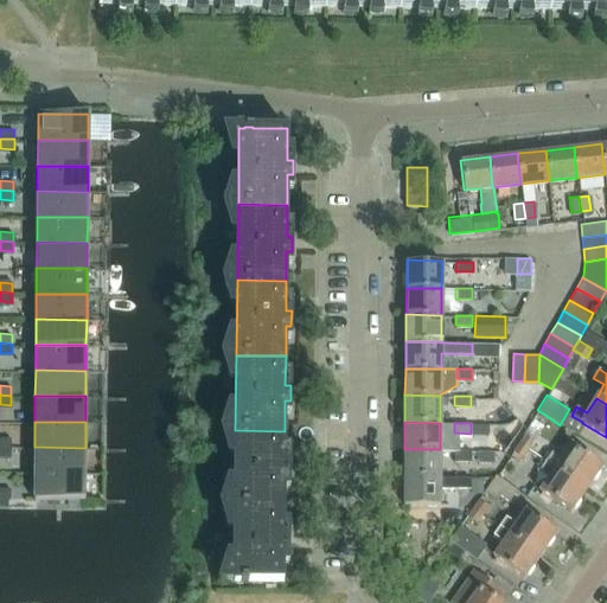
[(289,462),(285,462),(285,431),(235,430),(235,505),(283,506),(283,476),(289,476),(289,462)]
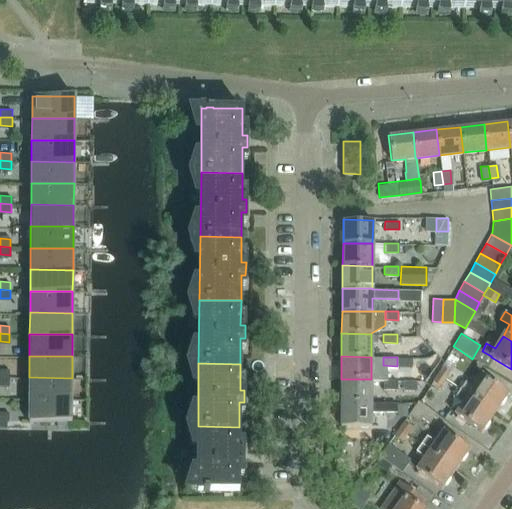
[(441,365),(437,373),(446,379),(450,371),(441,365)]
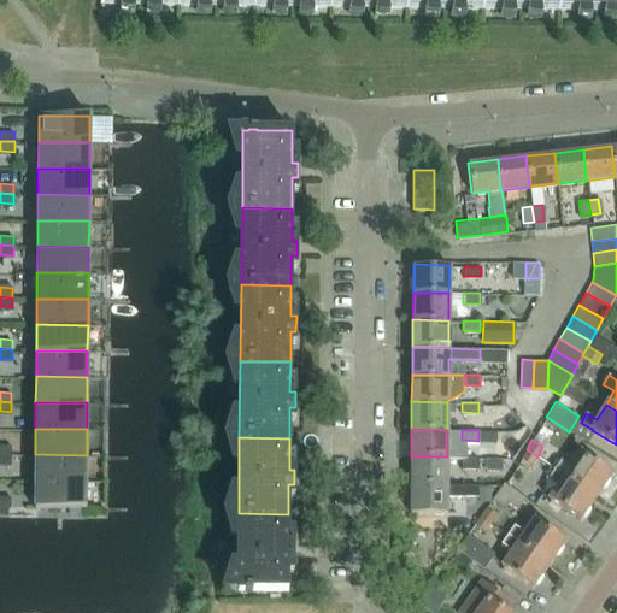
[(0,443),(0,453),(11,454),(11,444),(0,443)]
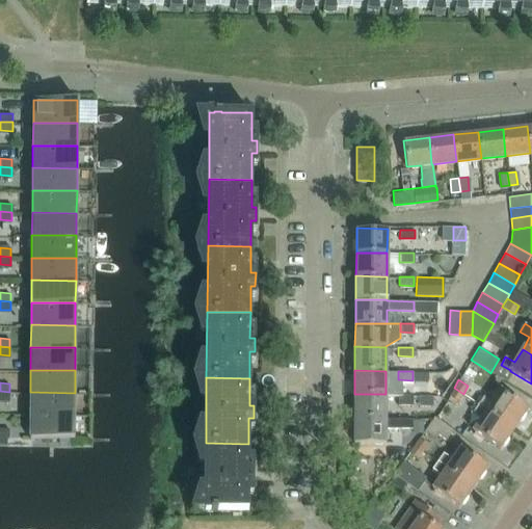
[(463,394),(454,388),(449,395),(458,401),(463,394)]
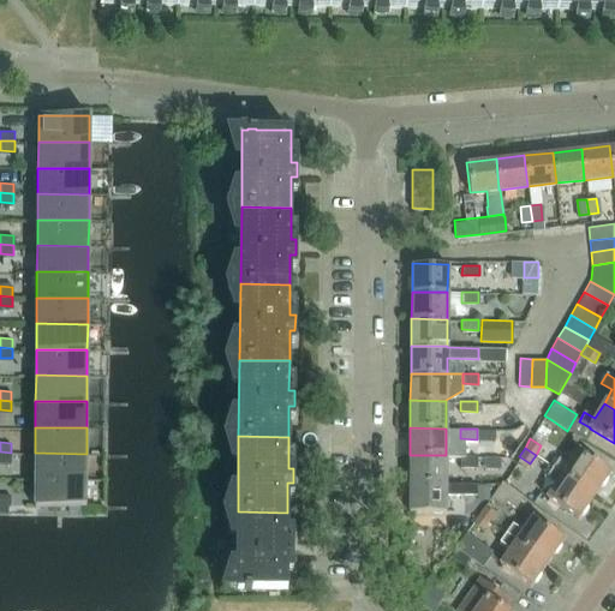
[(551,466),(592,493),(598,484),(602,484),(607,477),(605,474),(608,469),(578,449),(568,463),(557,456),(556,457),(551,466)]
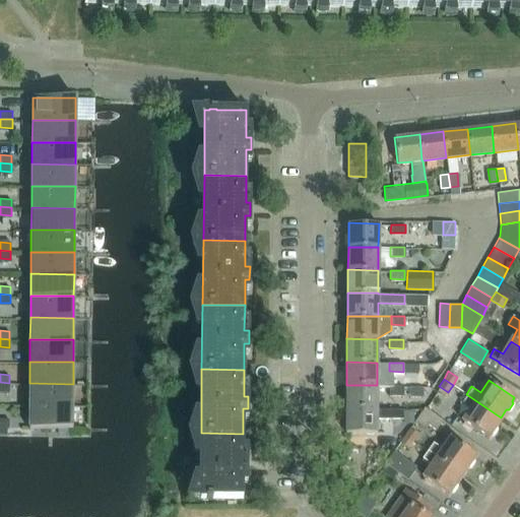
[(0,391),(9,391),(9,383),(0,382),(0,391)]
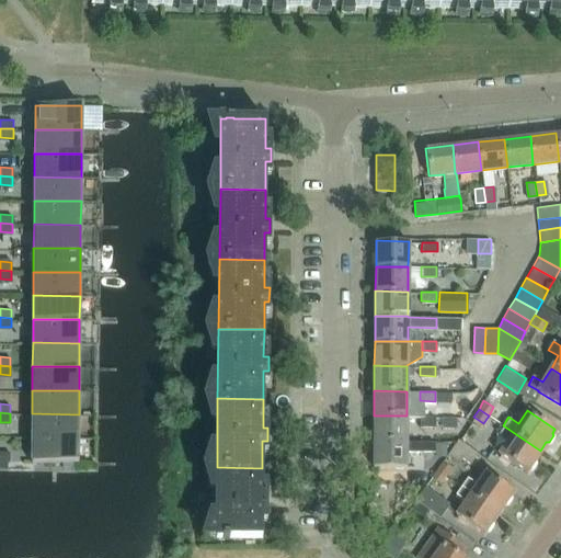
[(79,414),(32,413),(32,437),(78,437),(79,414)]
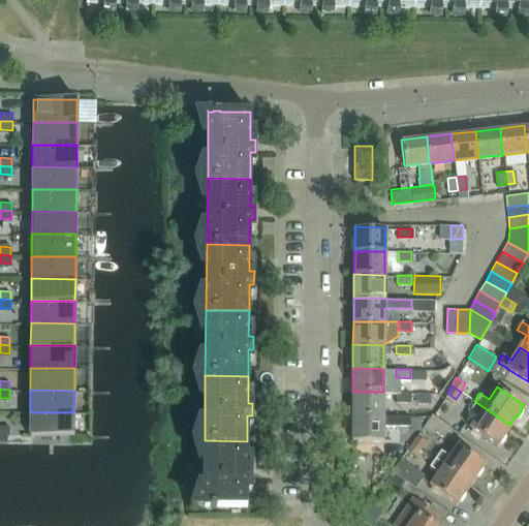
[(352,414),(382,415),(382,414),(383,392),(352,392),(352,414)]
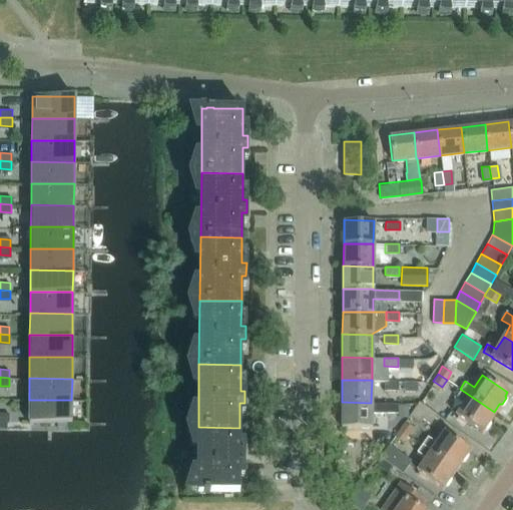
[(398,389),(398,381),(384,380),(384,389),(398,389)]
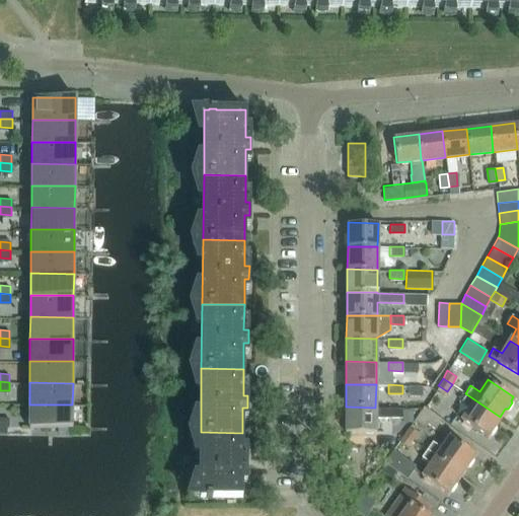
[(495,425),(500,417),(465,393),(460,399),(460,400),(469,407),(460,419),(487,437),(489,433),(491,433),(496,427),(495,425)]
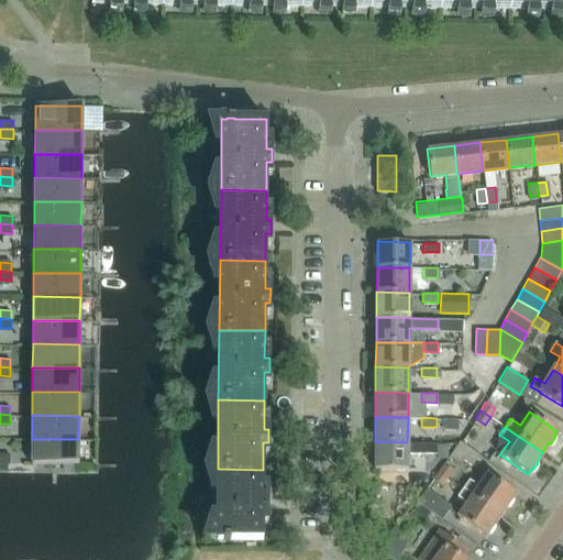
[(78,439),(32,439),(31,463),(63,463),(63,468),(73,468),(73,464),(78,464),(78,439)]
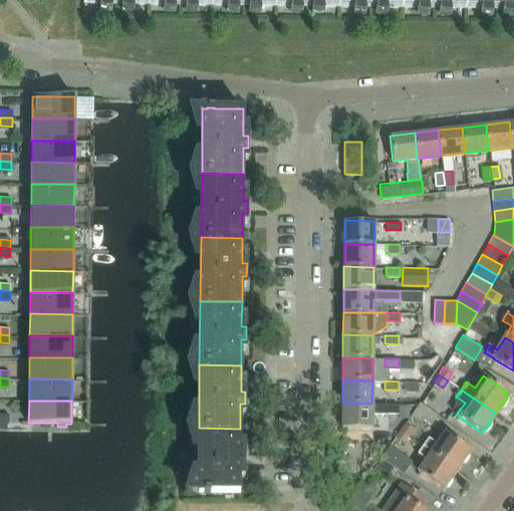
[(420,402),(410,415),(420,422),(423,419),(430,424),(437,415),(420,402)]
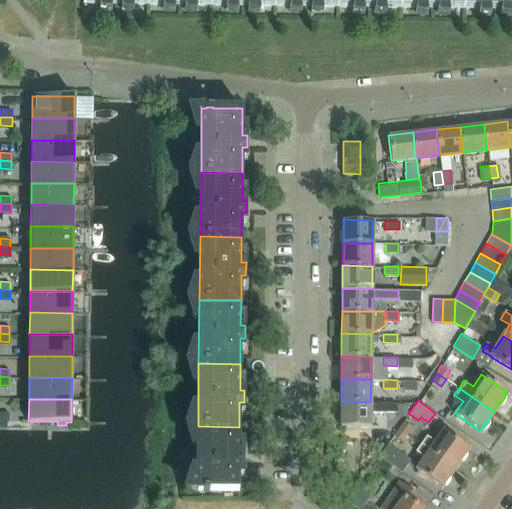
[(370,425),(370,411),(396,411),(396,402),(370,401),(370,402),(341,401),(340,425),(370,425)]
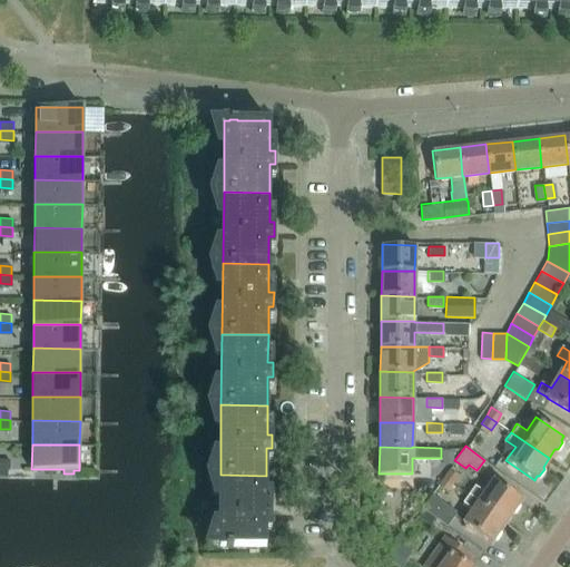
[(441,458),(441,461),(453,461),(453,448),(441,448),(441,458)]
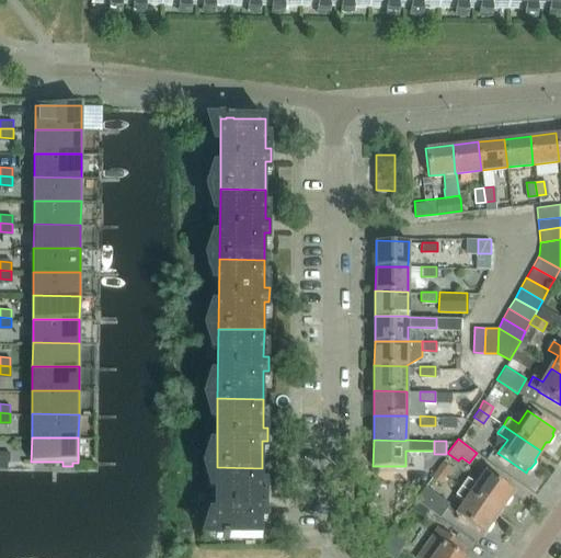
[(10,460),(10,452),(0,451),(0,459),(7,460),(10,460)]
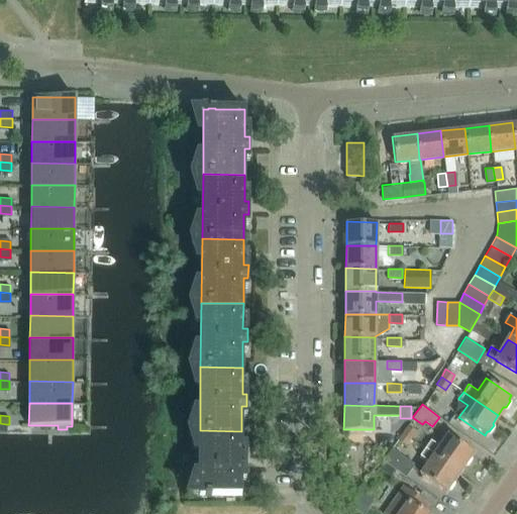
[(402,431),(411,438),(416,430),(407,424),(402,431)]
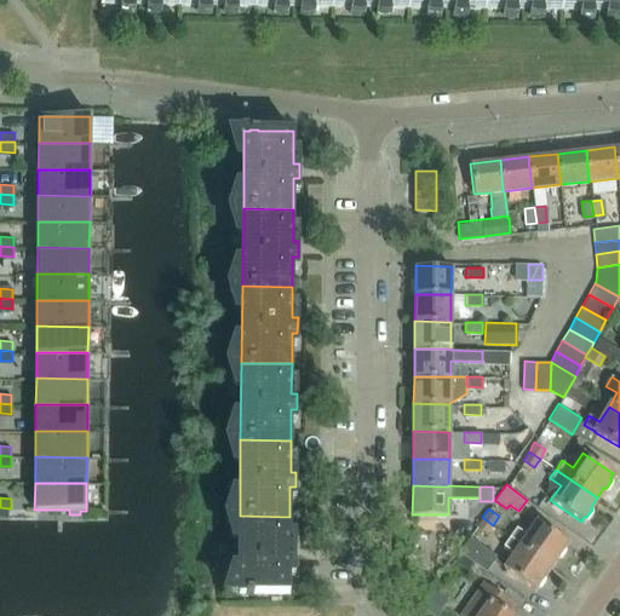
[(294,562),(294,560),(294,547),(290,547),(290,517),(240,516),(239,592),(246,593),(246,594),(253,594),(253,593),(288,593),(290,562),(294,562)]
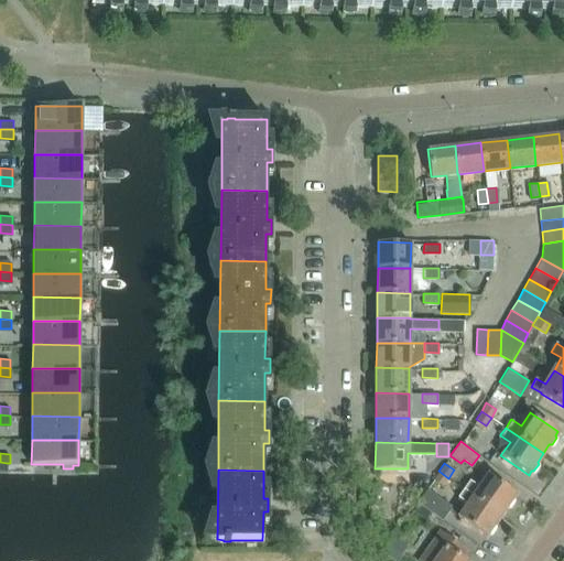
[(448,478),(438,471),(433,478),(443,485),(448,478)]
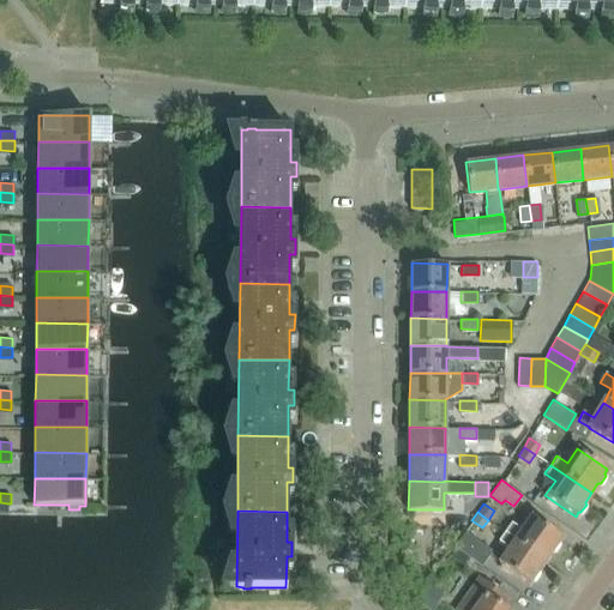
[(510,523),(505,531),(546,560),(552,551),(554,551),(560,543),(559,541),(561,537),(530,515),(521,530),(510,523)]
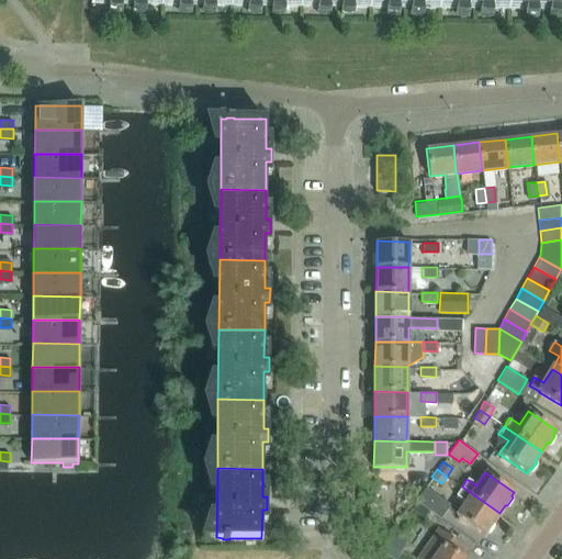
[(416,500),(429,510),(440,517),(450,504),(425,487),(415,499),(416,500)]
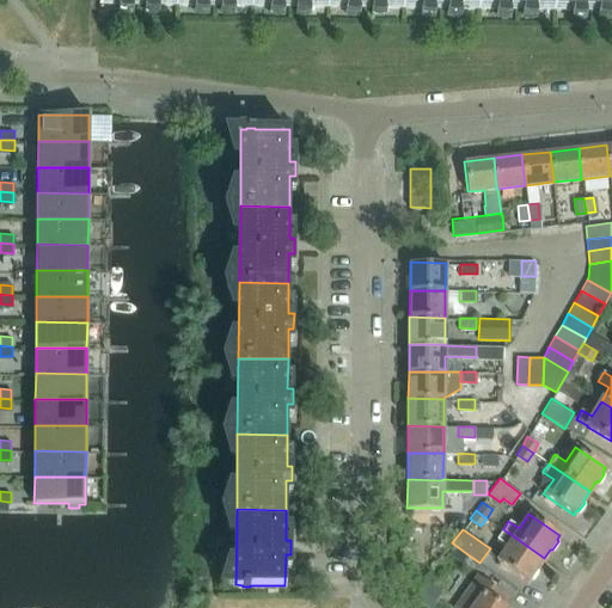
[(537,567),(544,558),(503,529),(497,539),(507,546),(497,560),(528,582),(531,577),(533,577),(538,570),(537,567)]
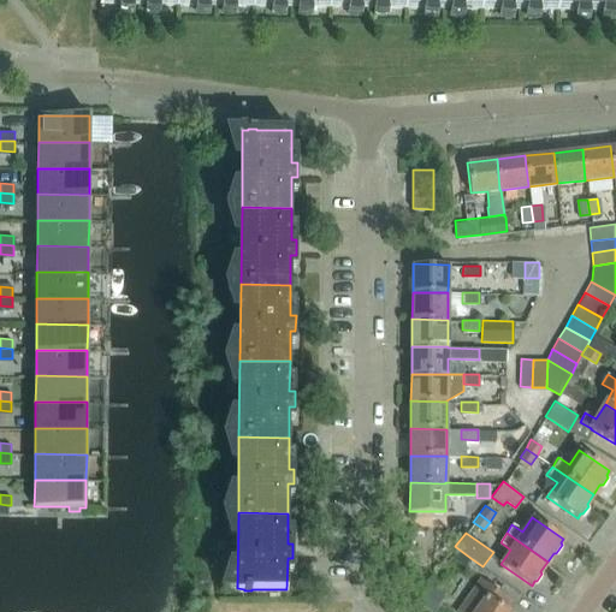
[(456,547),(450,556),(465,566),(471,558),(456,547)]
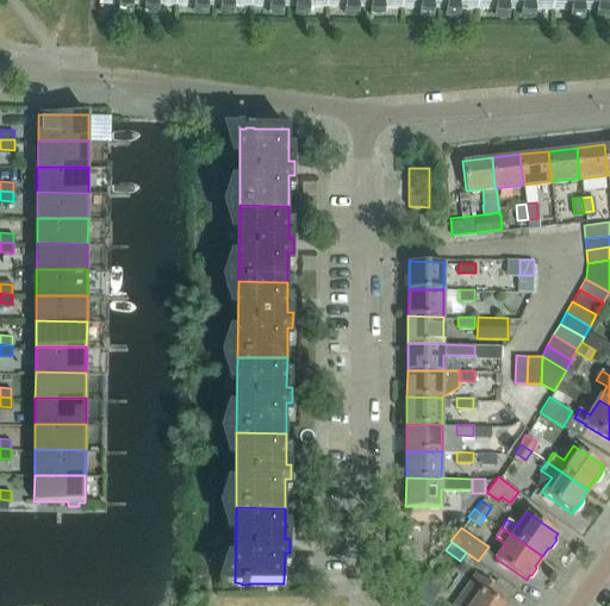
[(505,605),(498,601),(504,593),(477,574),(453,605),(505,605)]
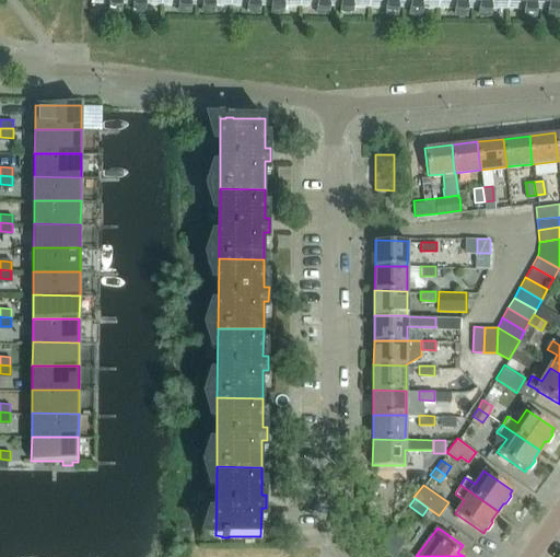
[(391,534),(382,547),(392,555),(401,542),(391,534)]
